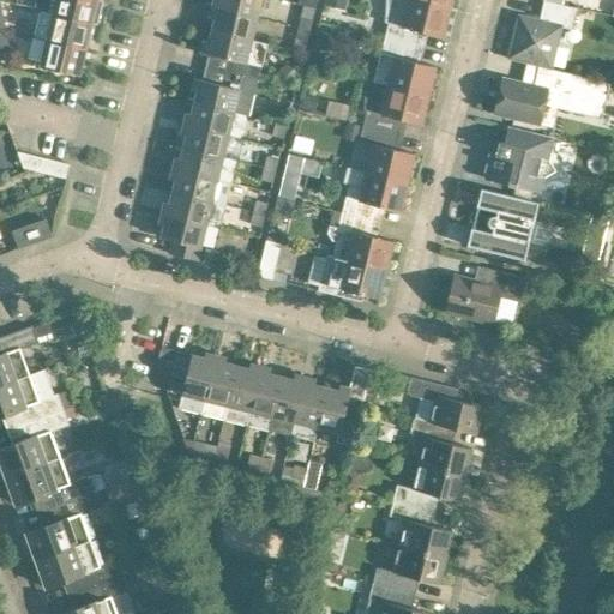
[(41,11),(53,13),(92,23),(97,24),(101,10),(96,8),(97,0),(37,0),(35,10),(41,11)]
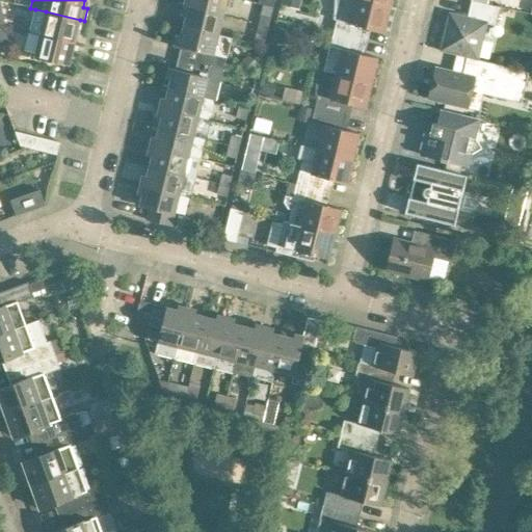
[(184,0),(184,5),(222,15),(225,0),(184,0)]
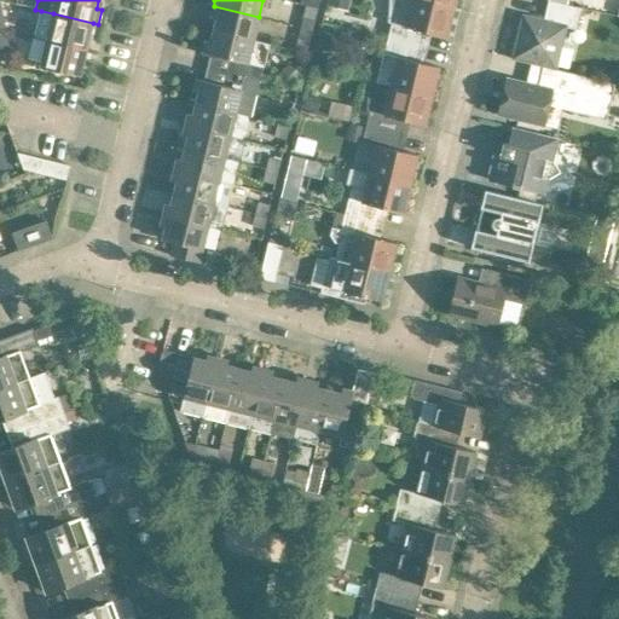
[(341,0),(340,7),(354,11),(356,0),(341,0)]
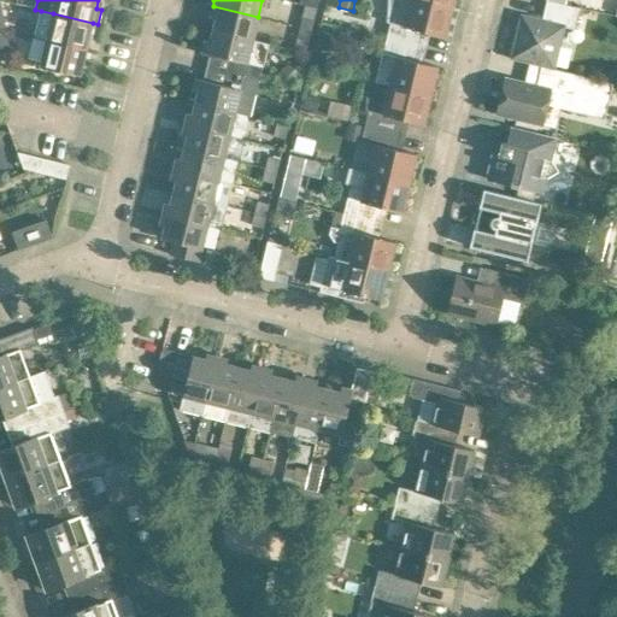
[(386,39),(417,46),(421,30),(445,36),(452,9),(419,0),(388,0),(387,22),(391,23),(388,29),(386,39)]
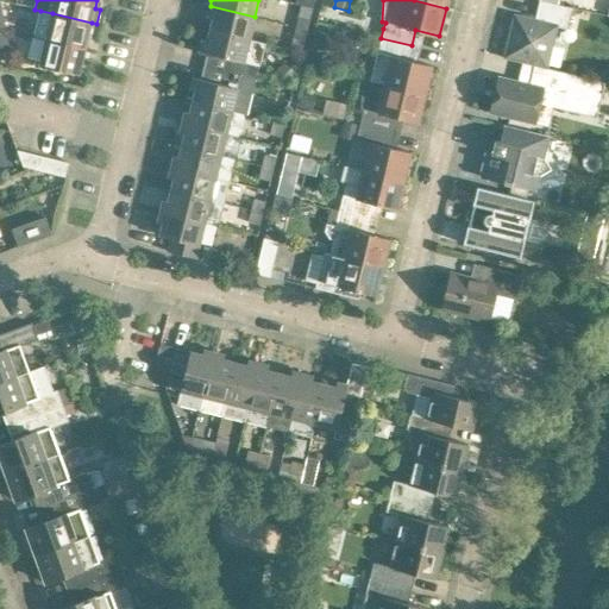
[(503,58),(534,66),(547,68),(557,26),(566,30),(572,8),(540,0),(535,19),(514,14),(503,58)]
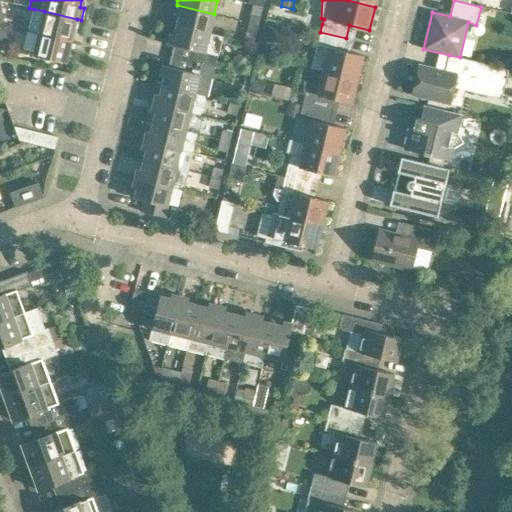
[(253,4),(250,14),(260,17),(263,6),(253,4)]
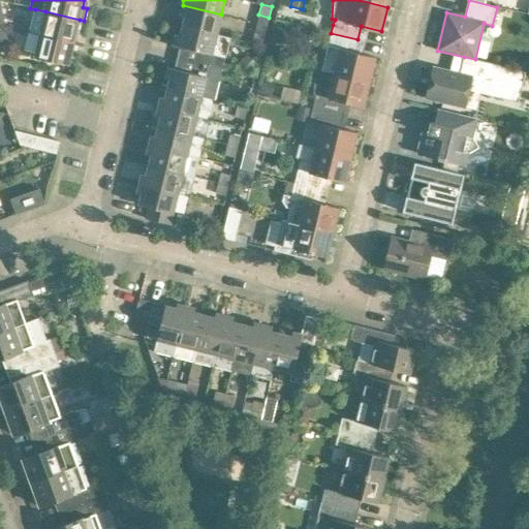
[(221,14),(183,5),(180,14),(185,16),(182,26),(216,34),(221,14)]
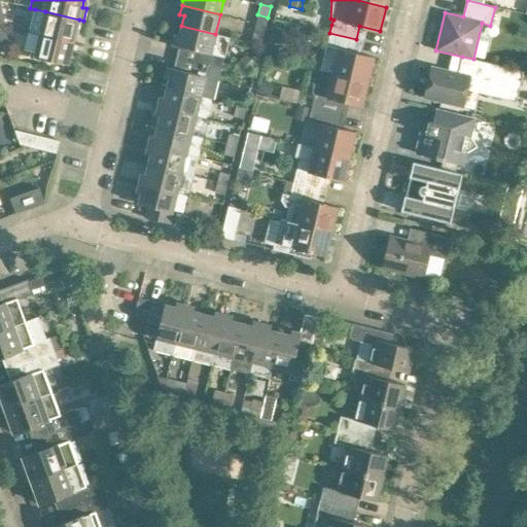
[(30,31),(39,33),(74,41),(79,20),(45,11),(35,9),(30,31)]
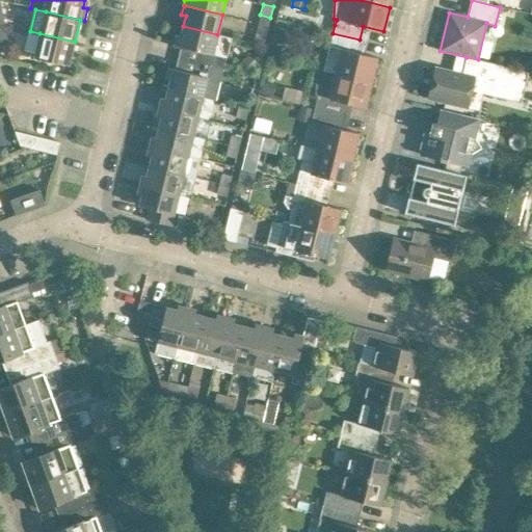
[(504,14),(504,15),(504,16),(504,17),(505,18),(506,19),(506,20),(507,20),(508,20),(509,21),(510,21),(511,20),(512,20),(513,19),(514,19),(514,18),(515,17),(515,16),(515,15),(515,14),(514,12),(514,11),(513,10),(512,9),(511,9),(510,9),(509,9),(508,9),(507,9),(506,10),(505,11),(505,12),(504,12),(504,14)]
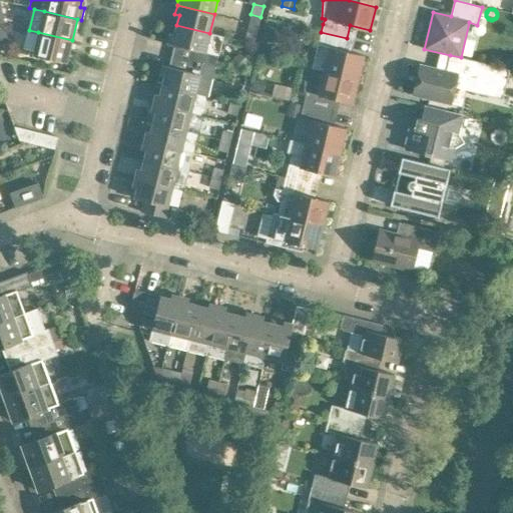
[(0,50),(9,48),(4,24),(0,23),(0,50)]
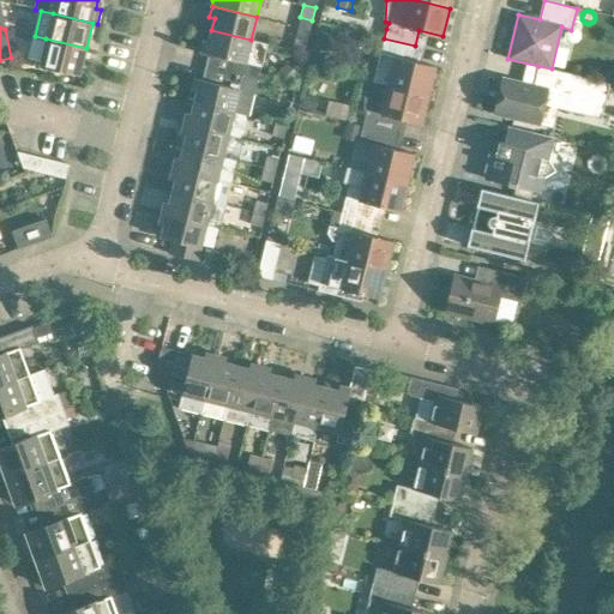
[(209,54),(205,67),(258,79),(260,66),(262,66),(266,44),(251,40),(211,30),(209,42),(204,41),(200,52),(209,54)]
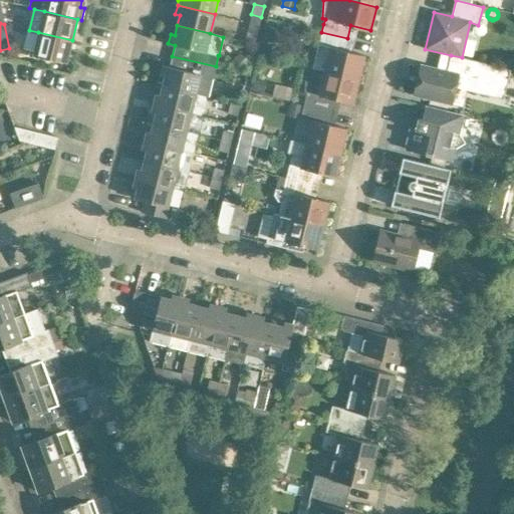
[(254,44),(257,34),(247,31),(245,41),(254,44)]
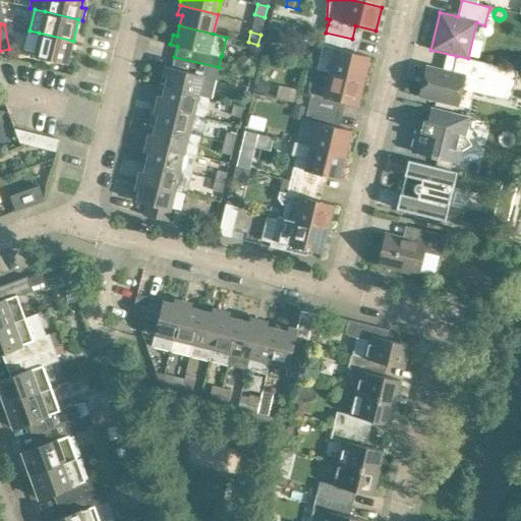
[(67,63),(73,41),(39,33),(34,55),(67,63)]
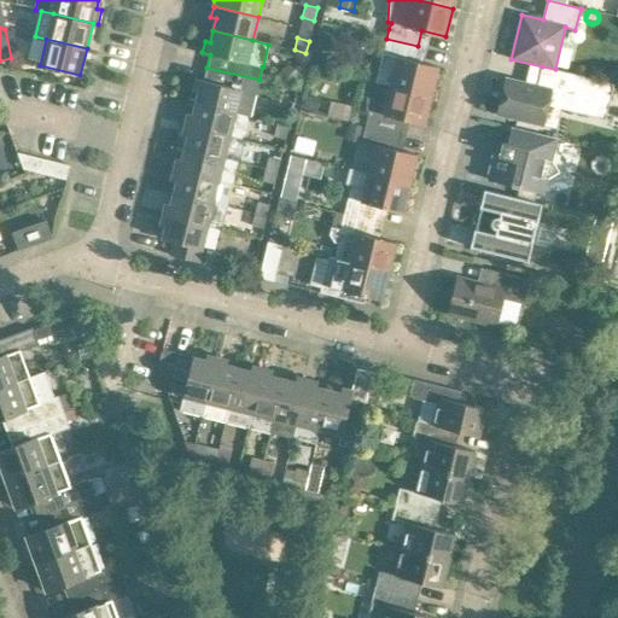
[(377,82),(389,85),(431,95),(438,66),(414,60),(418,46),(386,39),(377,82)]
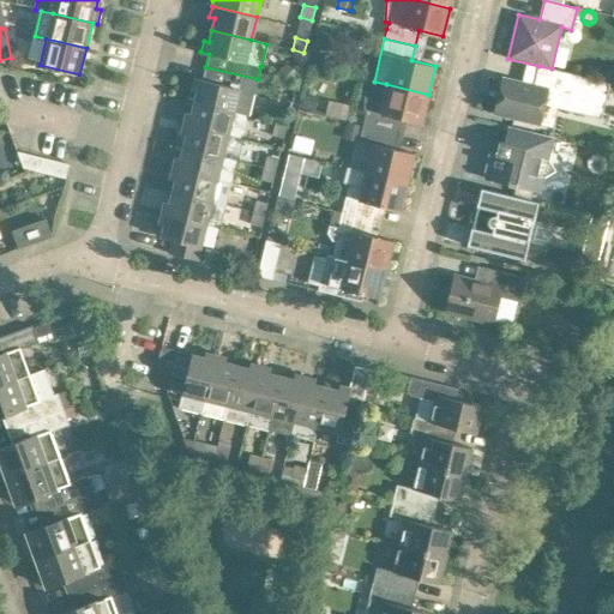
[(313,50),(311,62),(320,65),(324,53),(313,50)]
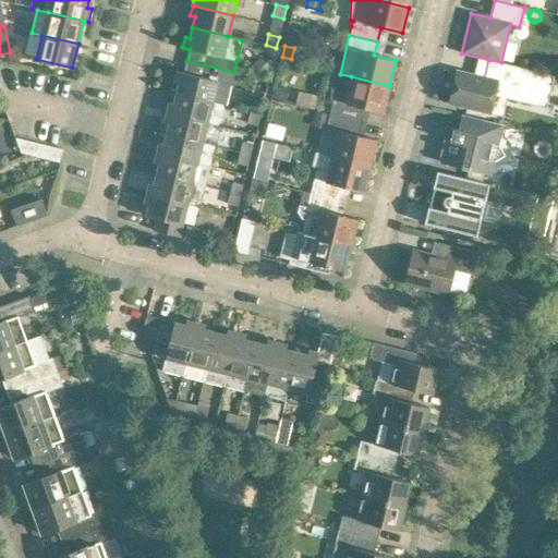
[(458,71),(449,104),(489,112),(494,95),(506,98),(530,104),(538,71),(501,62),(489,60),(485,77),(458,71)]
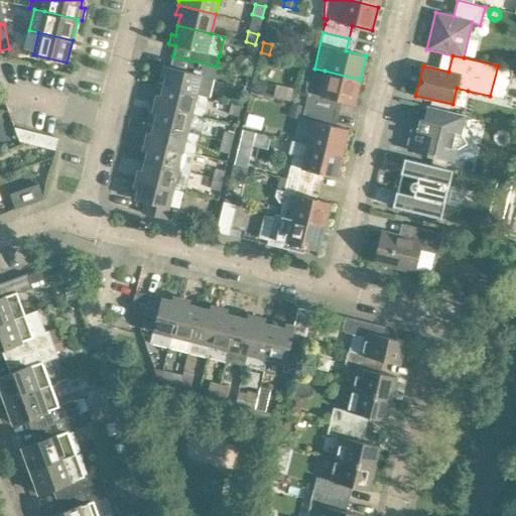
[(163,66),(161,75),(165,76),(163,86),(207,97),(209,98),(217,67),(172,56),(170,67),(163,66)]
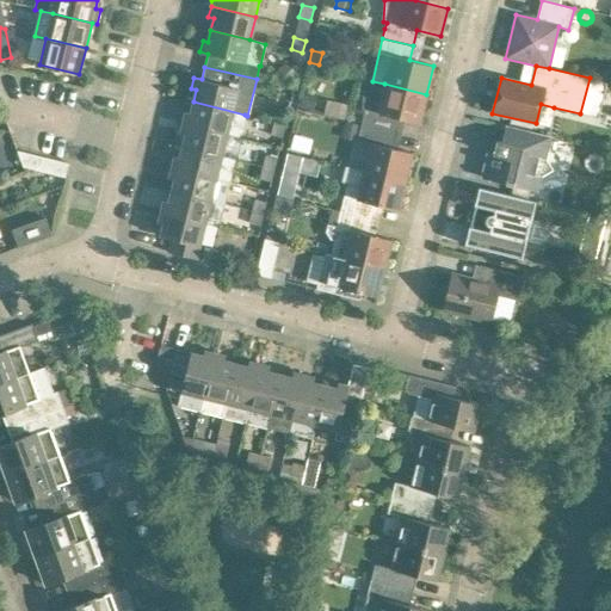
[(365,109),(362,124),(392,131),(395,117),(420,123),(426,94),(384,84),(372,81),(363,79),(362,109),(365,109)]
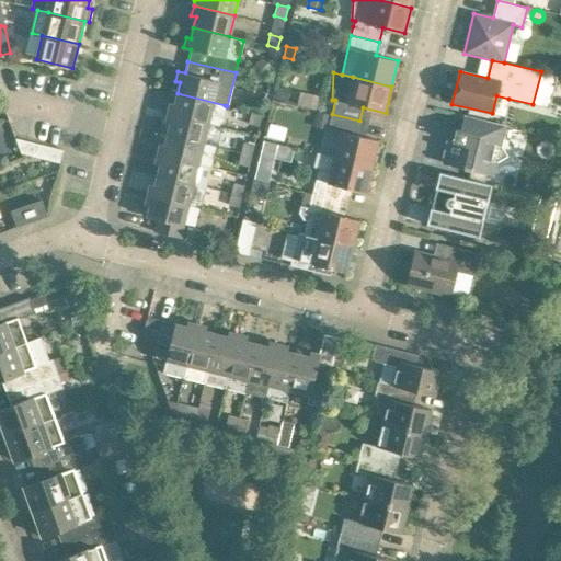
[(276,86),(273,99),(284,101),(287,88),(276,86)]
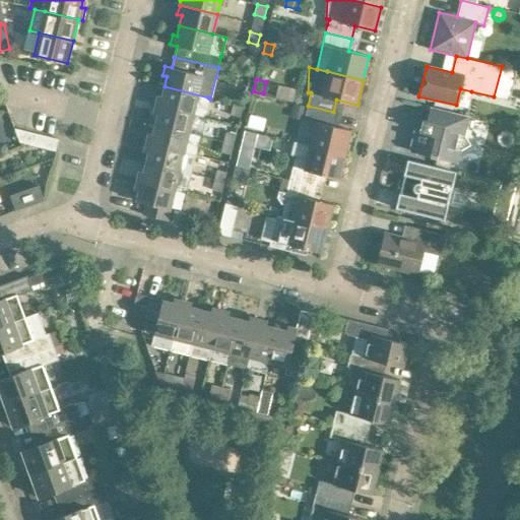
[(155,105),(193,114),(203,117),(207,113),(210,102),(208,98),(165,86),(161,96),(157,95),(155,105)]
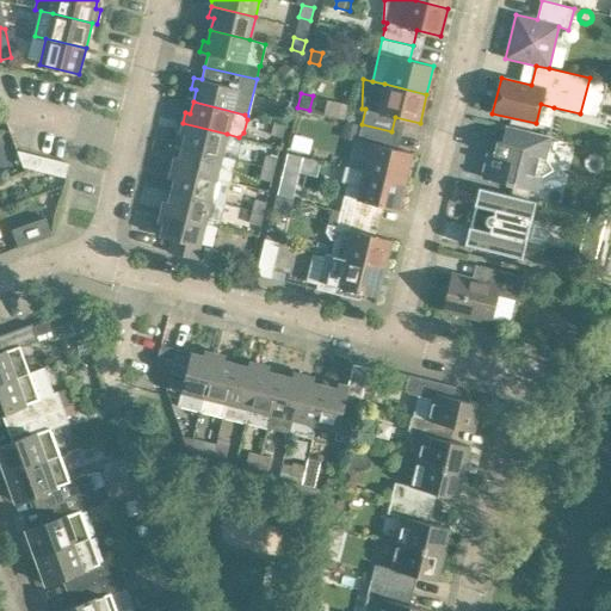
[(282,137),(285,125),(273,122),(271,134),(282,137)]
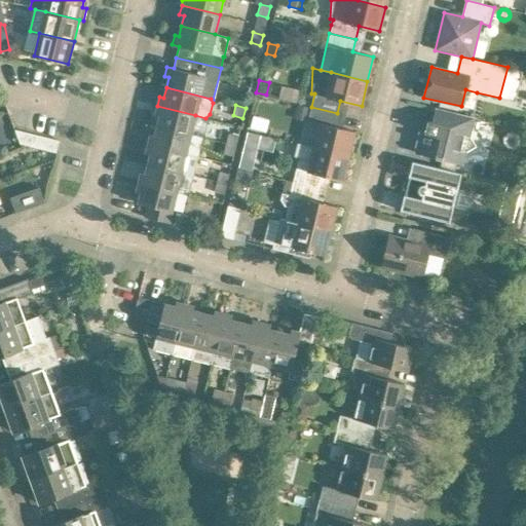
[(296,105),(293,116),(306,120),(309,108),(296,105)]
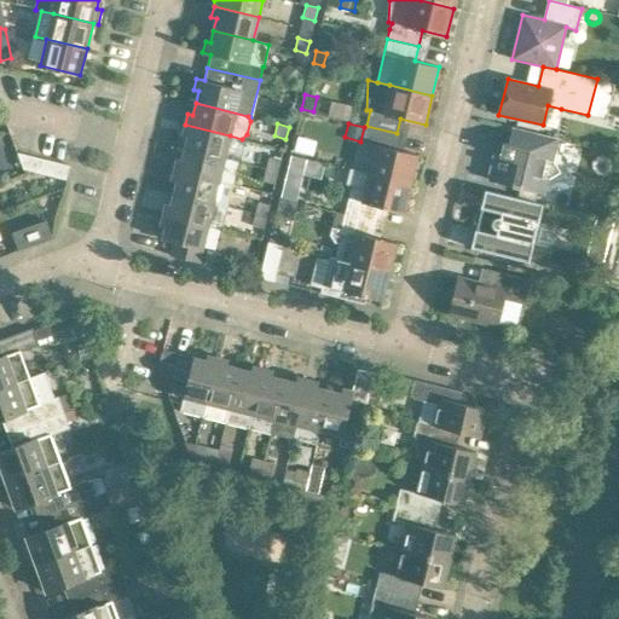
[(230,136),(185,125),(183,136),(187,137),(184,148),(225,158),(230,136)]
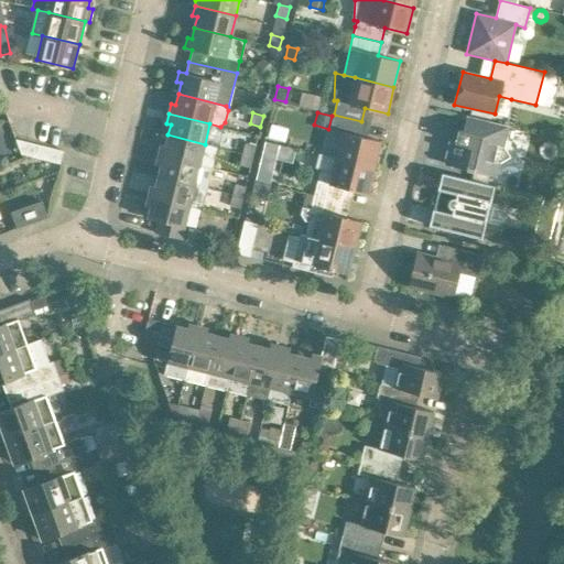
[(342,132),(336,158),(375,167),(381,141),(358,136),(361,121),(334,115),(331,129),(342,132)]
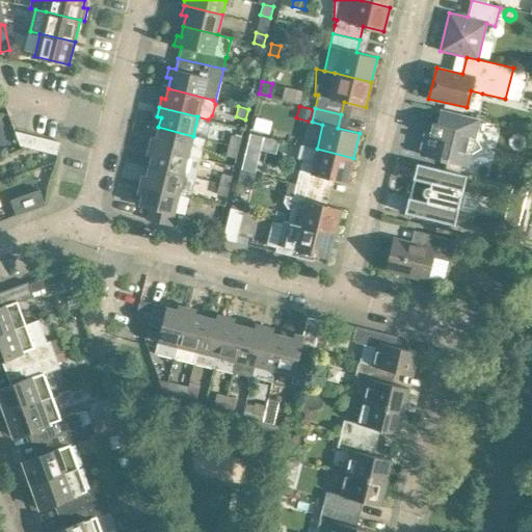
[(472,152),(481,148),(475,139),(474,138),(479,120),(441,110),(437,124),(432,123),(429,134),(424,132),(419,154),(440,159),(440,160),(447,162),(447,161),(468,165),(471,152),(472,152)]
